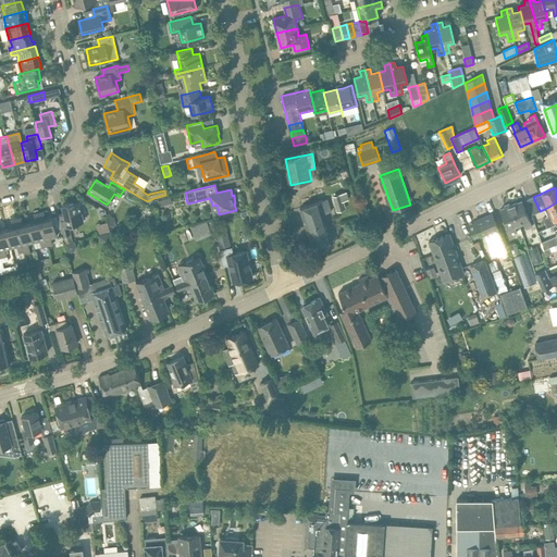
[(346,193),(333,197),(337,210),(345,208),(343,201),(348,199),(346,193)]
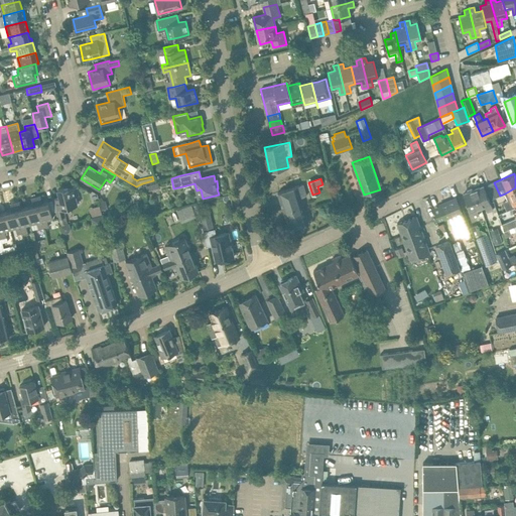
[(488,185),(492,199),(500,196),(494,182),(488,185)]
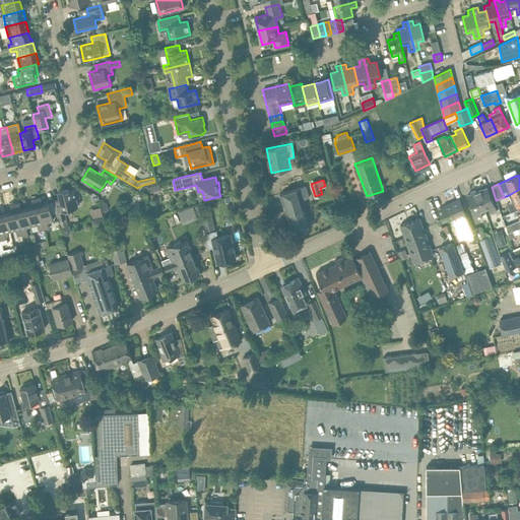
[(289,191),(280,194),(291,231),(311,224),(308,214),(303,199),(309,197),(306,186),(297,189),(289,191)]
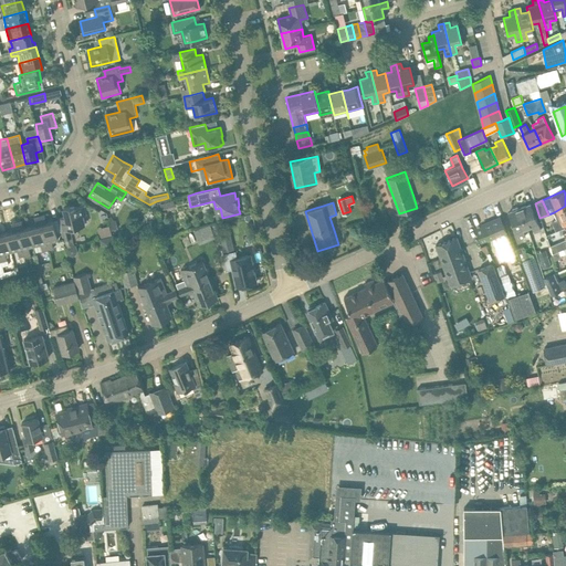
[(531,203),(520,208),(527,228),(532,226),(534,233),(541,230),(531,203)]
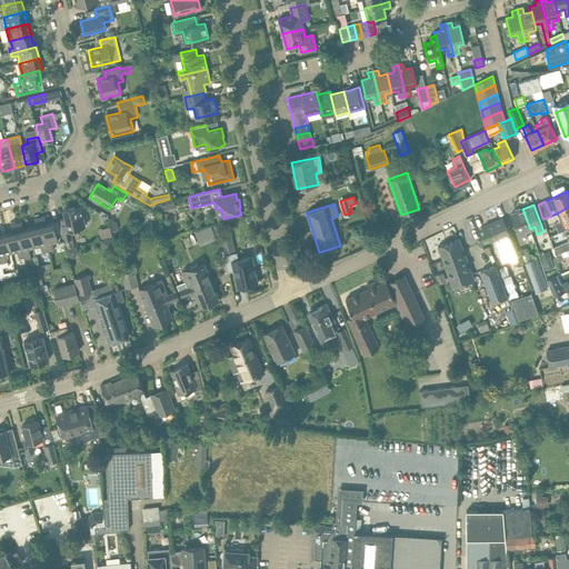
[(66,218),(59,220),(59,221),(61,229),(62,231),(62,232),(65,240),(67,249),(75,248),(72,239),(70,229),(86,226),(83,216),(87,215),(85,207),(71,210),(70,207),(63,209),(66,218)]
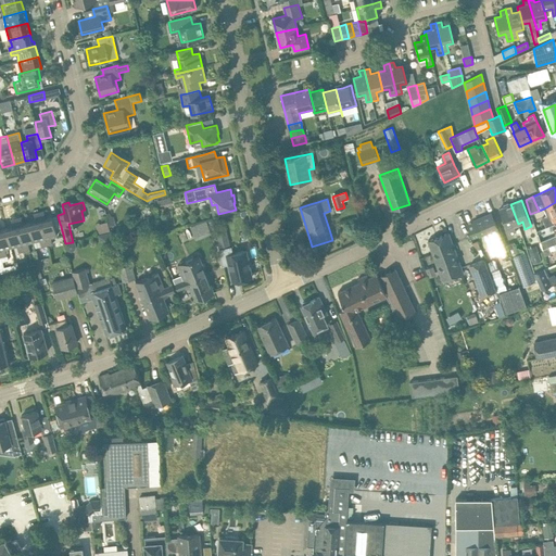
[(555,202),(544,209),(547,216),(542,218),(546,227),(555,224),(554,220),(555,218),(555,202)]
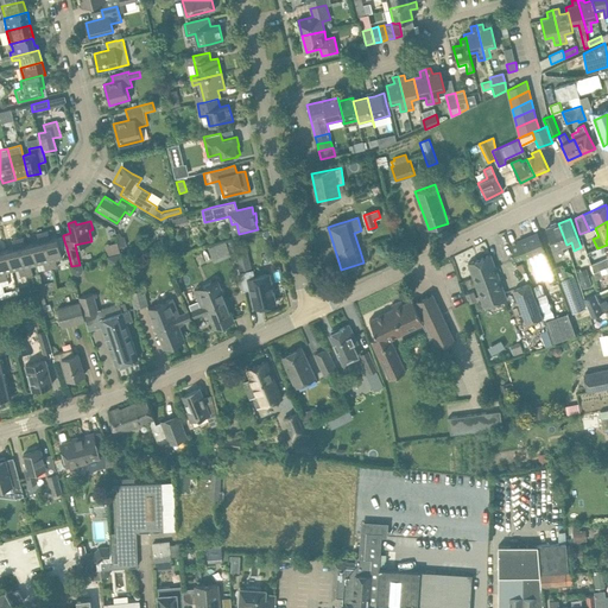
[(550,227),(546,228),(551,239),(557,257),(564,254),(562,247),(567,245),(558,223),(557,225),(557,223),(555,222),(551,225),(550,226),(550,227)]
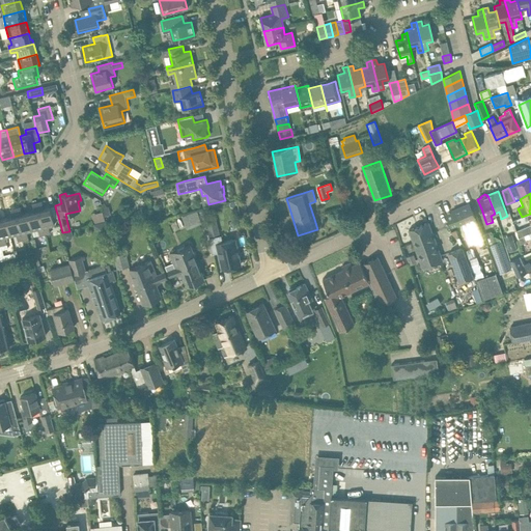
[(42,202),(37,203),(45,234),(50,233),(49,226),(54,225),(50,207),(43,208),(42,202)]
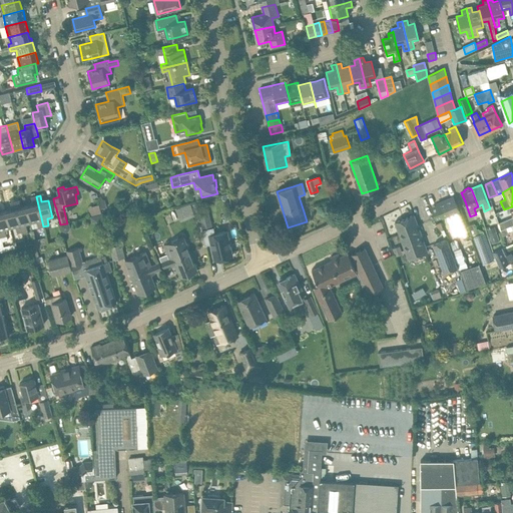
[(38,227),(43,226),(36,196),(32,197),(33,203),(27,205),(31,222),(36,221),(38,227)]
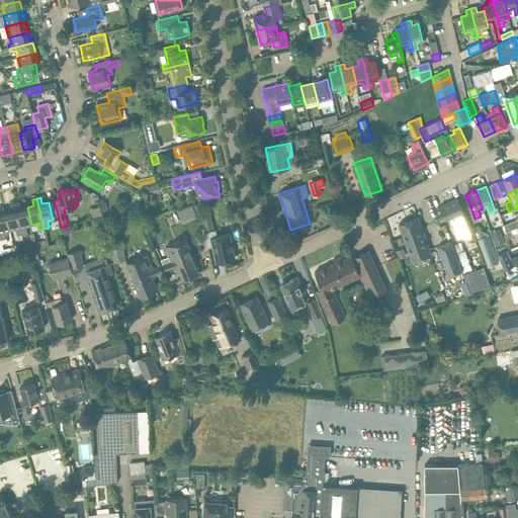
[(468,241),(475,239),(457,199),(441,206),(447,220),(450,219),(459,239),(466,236),(468,241)]
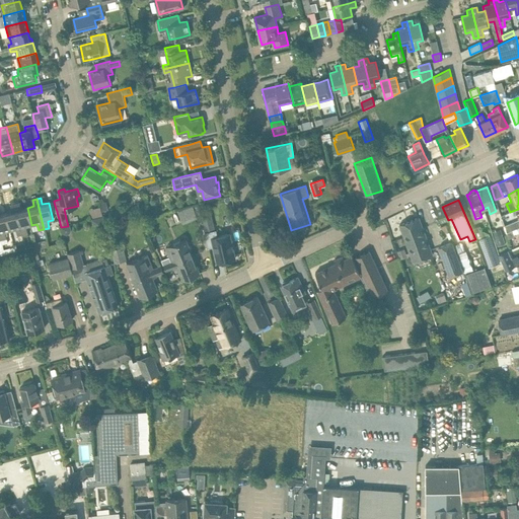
[(26,226),(31,225),(27,208),(20,209),(19,203),(15,204),(22,234),(27,233),(26,226)]
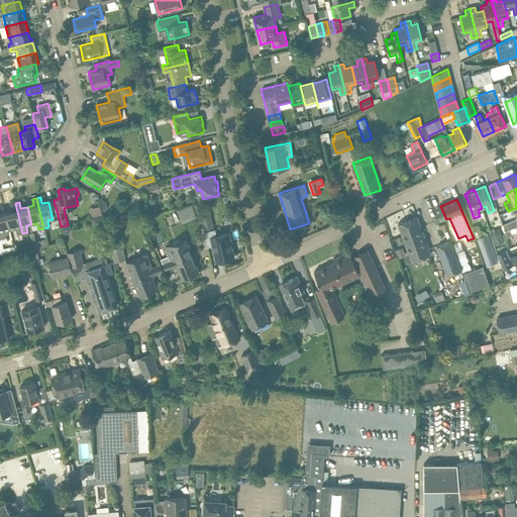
[(22,233),(15,203),(11,204),(12,210),(6,212),(10,229),(15,228),(17,234),(22,233)]
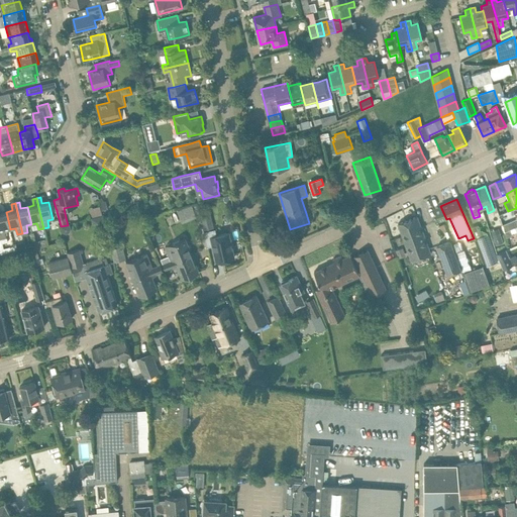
[(192,204),(177,210),(182,223),(197,217),(192,204)]
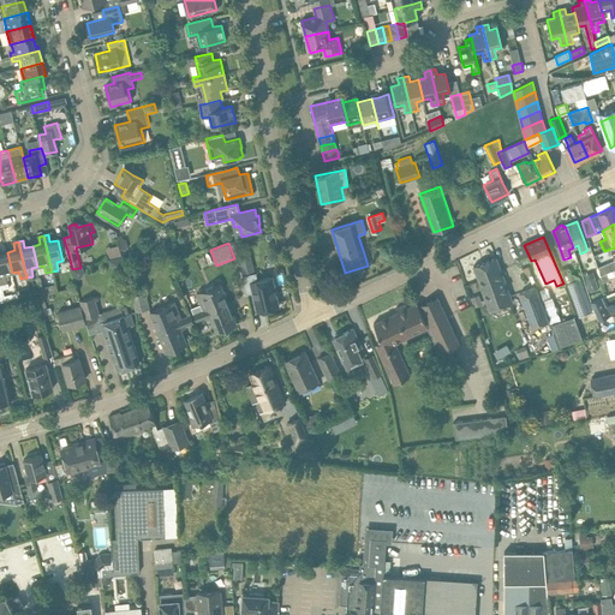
[(111,257),(121,255),(119,244),(108,246),(111,257)]
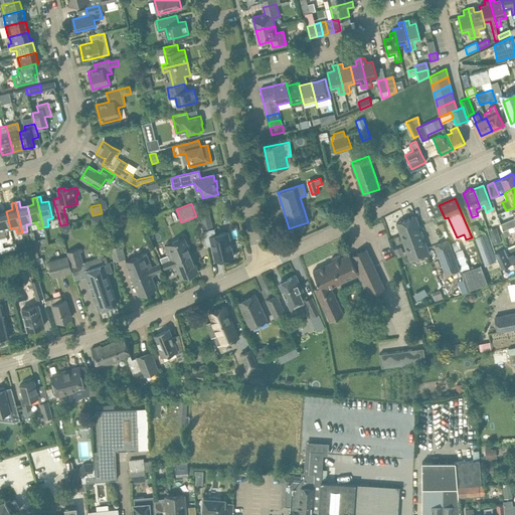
[(514,209),(512,210),(514,218),(510,220),(509,218),(506,219),(503,212),(497,214),(503,230),(509,227),(509,228),(513,226),(514,224),(514,209)]
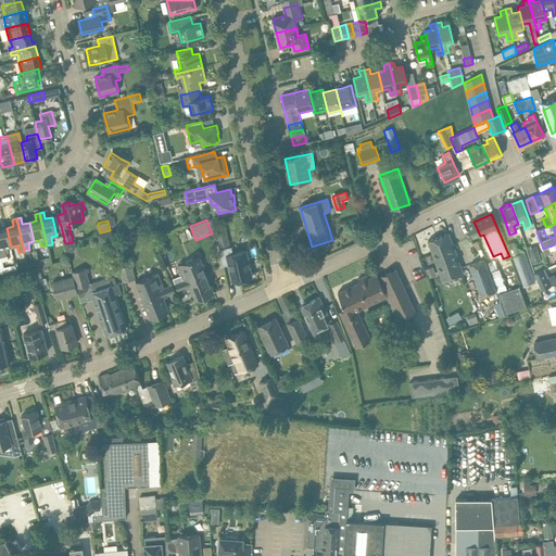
[(5,249),(11,247),(7,228),(0,229),(0,252),(1,256),(8,255),(5,249)]
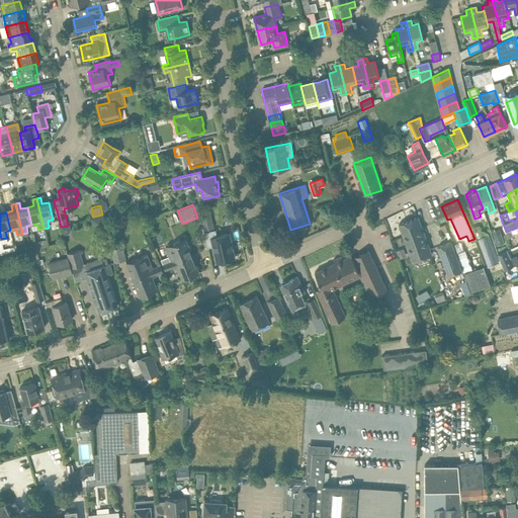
[(431,255),(421,227),(418,217),(399,224),(413,262),(431,255)]
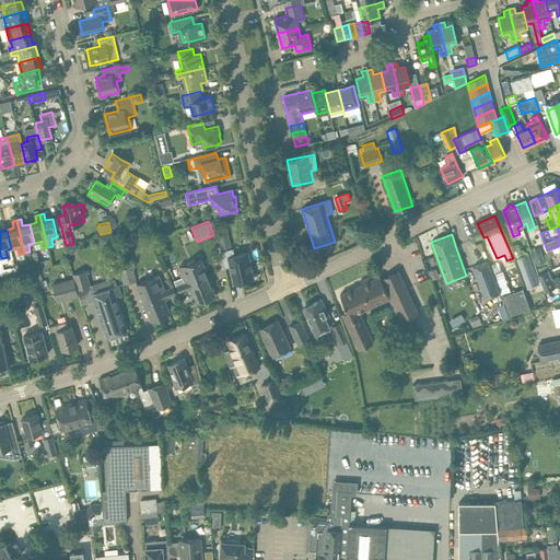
[(124,248),(121,240),(113,242),(115,249),(124,248)]
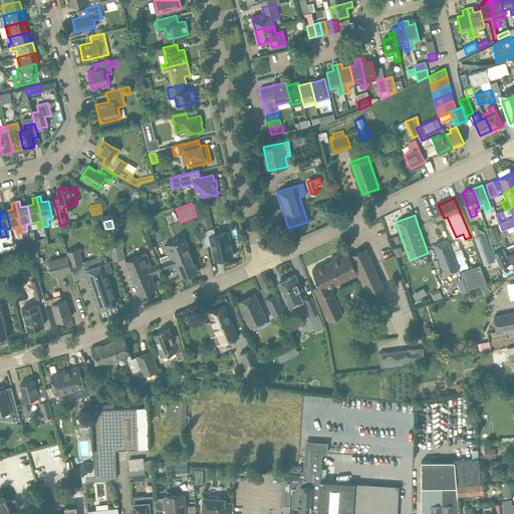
[(67,224),(60,225),(62,233),(67,232),(69,228),(68,223),(67,224)]
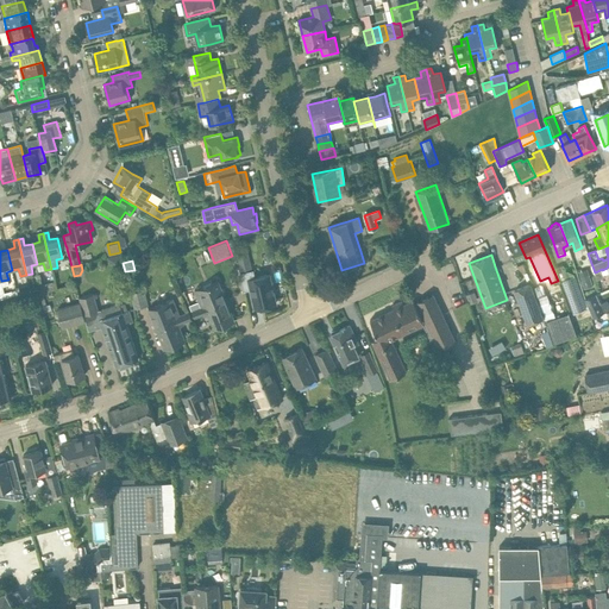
[(604,277),(602,269),(595,272),(597,281),(604,277)]
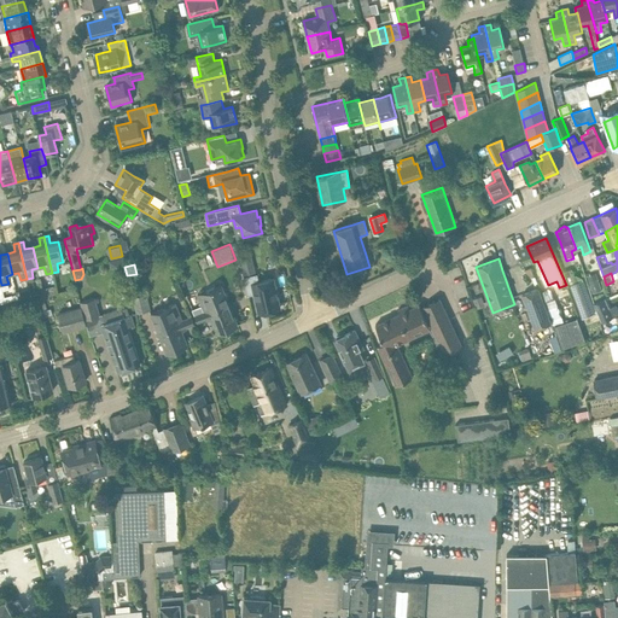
[(257,274),(243,277),(248,296),(249,296),(249,295),(255,293),(258,313),(280,308),(273,279),(258,281),(257,274)]
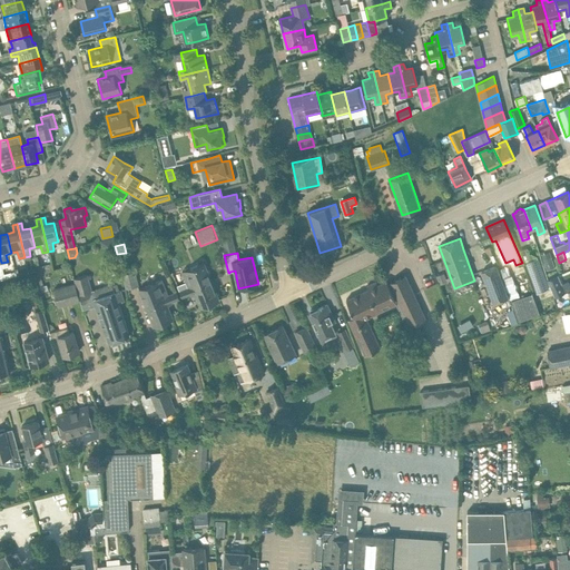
[(538,258),(526,263),(537,293),(549,288),(538,258)]
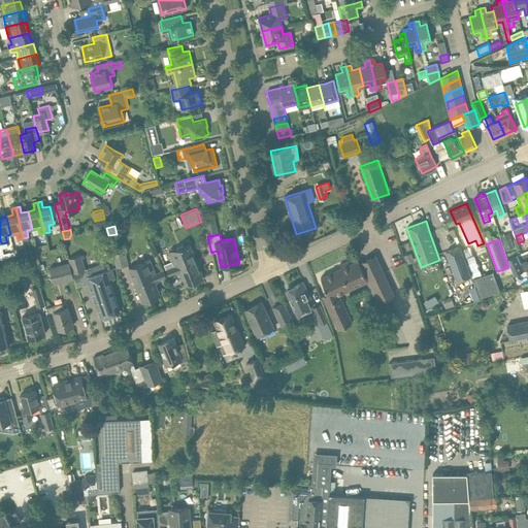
[(512,240),(503,243),(505,250),(514,248),(512,240)]
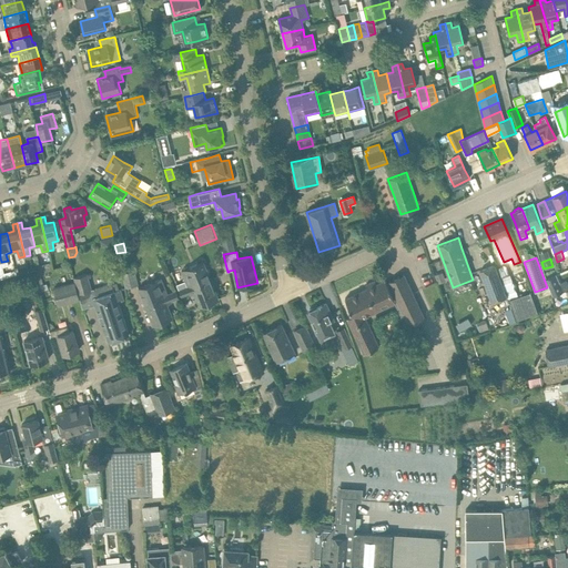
[(188,286),(179,290),(182,296),(191,293),(191,295),(194,293),(200,306),(219,298),(203,262),(181,271),(188,286)]
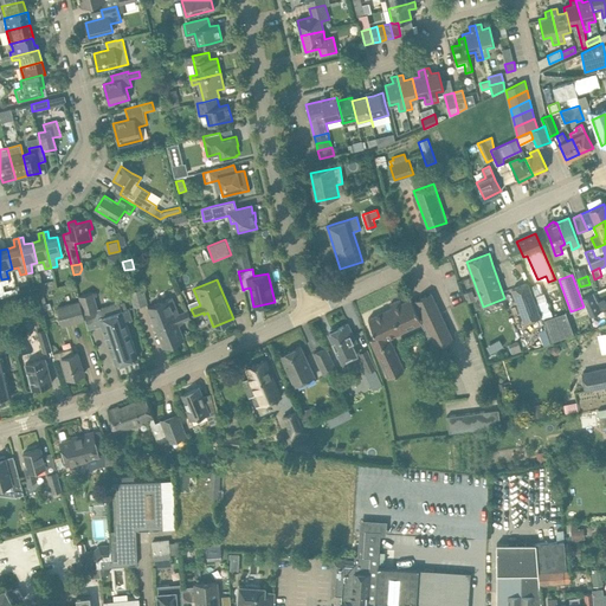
[(536,303),(546,300),(540,283),(532,287),(532,288),(536,303)]
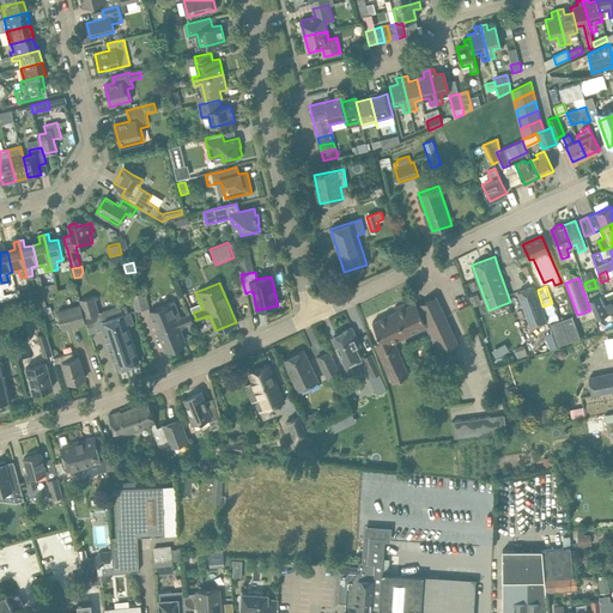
[(541,308),(542,307),(538,291),(535,292),(533,287),(519,292),(530,326),(546,320),(541,308)]
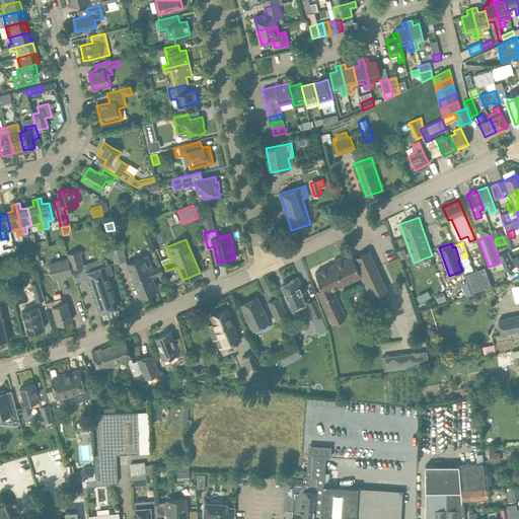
[(115,263),(126,260),(123,247),(112,249),(115,263)]
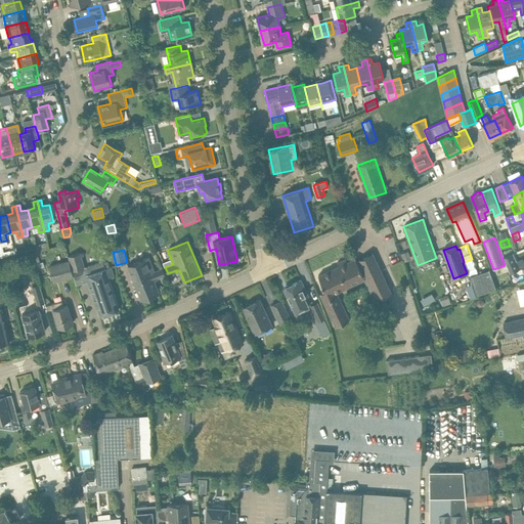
[(364,260),(358,263),(355,258),(347,262),(346,259),(337,263),(339,266),(318,275),(325,291),(320,294),(336,326),(350,320),(337,292),(363,278),(374,300),(391,292),(370,250),(369,250),(373,257),(368,259),(367,256),(363,258),(364,260)]
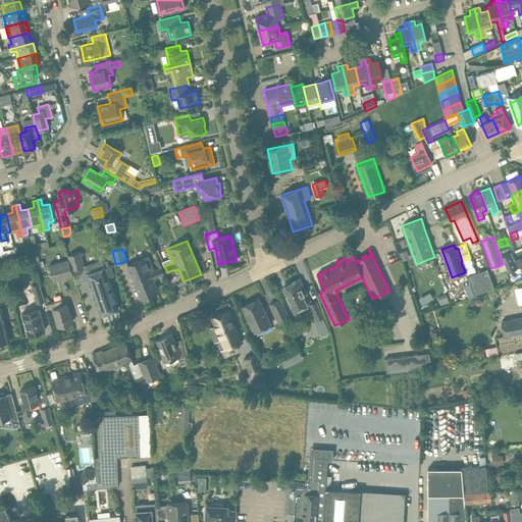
[(409,258),(409,256),(406,250),(400,253),(402,260),(409,258)]
